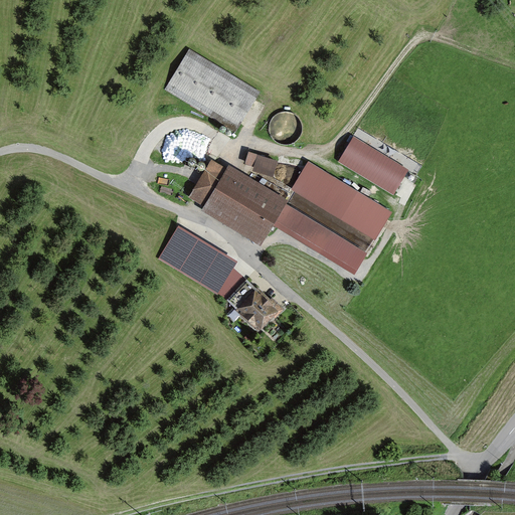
[(260,94),(189,47),(162,89),(232,135),(260,94)]
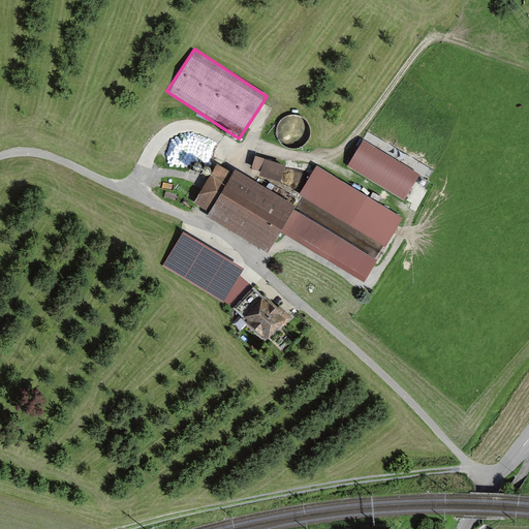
[(280,126),(279,131),(279,136),(281,141),(284,145),(288,147),(293,148),(299,148),(304,145),(307,141),(309,136),(310,131),(308,126),(305,122),(301,119),(297,117),(291,117),(286,119),(283,122),(280,126)]
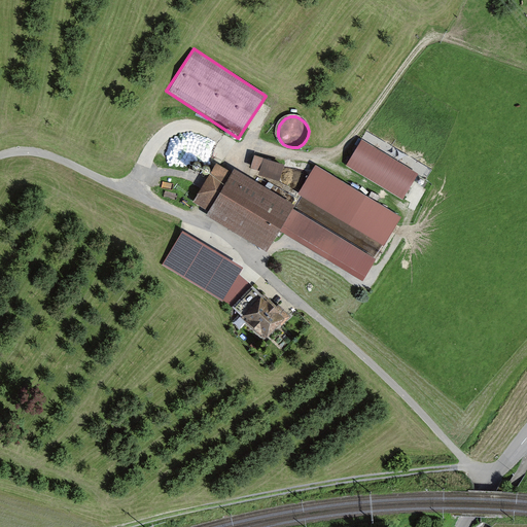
[(405,198),(420,171),(362,137),(347,164),(405,198)]
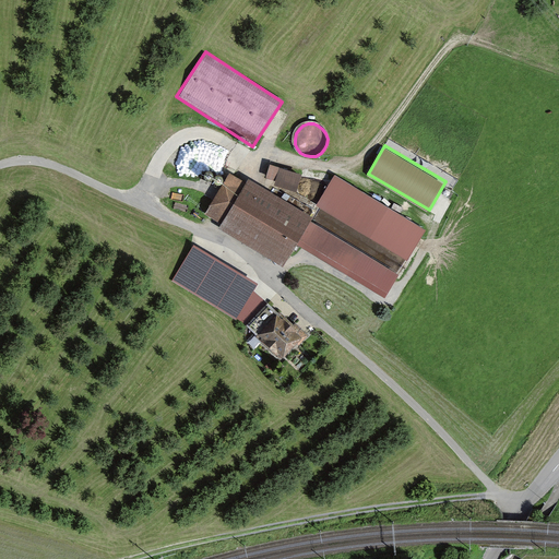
[(271,162),(266,178),(299,187),(304,170),(271,162)]
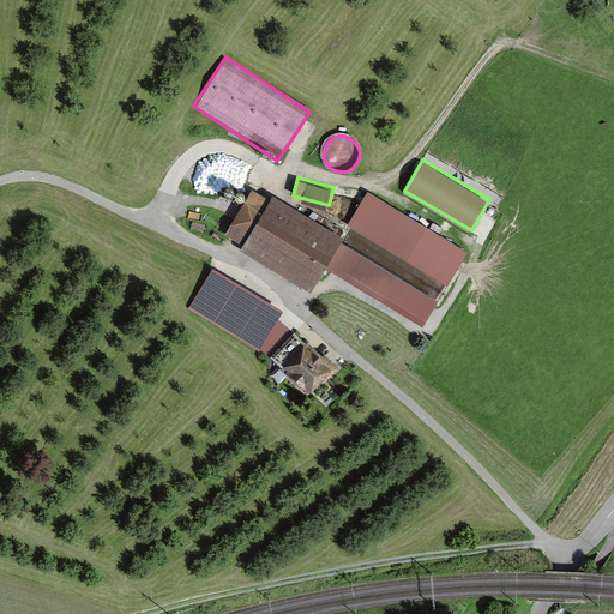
[(336,245),(252,192),(226,233),(309,286),(323,264),(336,245)]
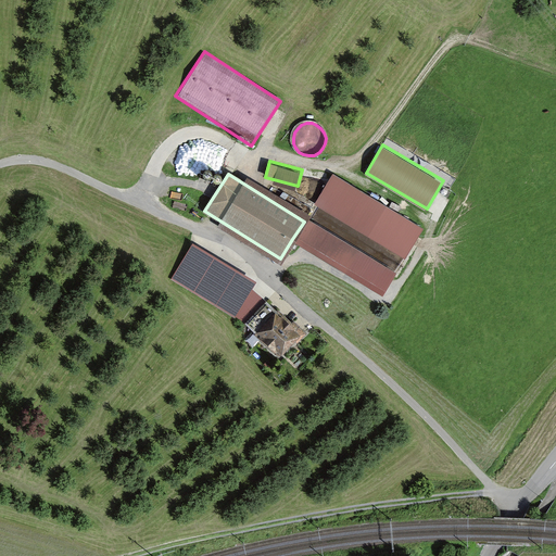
[(304,222),(292,239),(380,295),(420,232),(333,176),(304,222)]
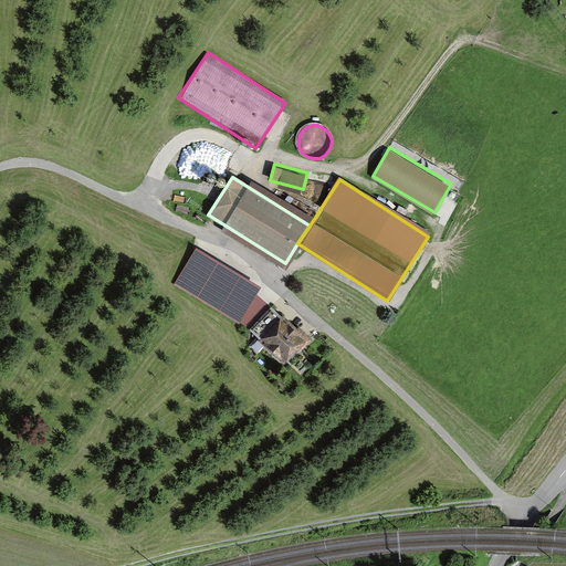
[(306,345),(276,318),(253,343),(283,370),(306,345)]
